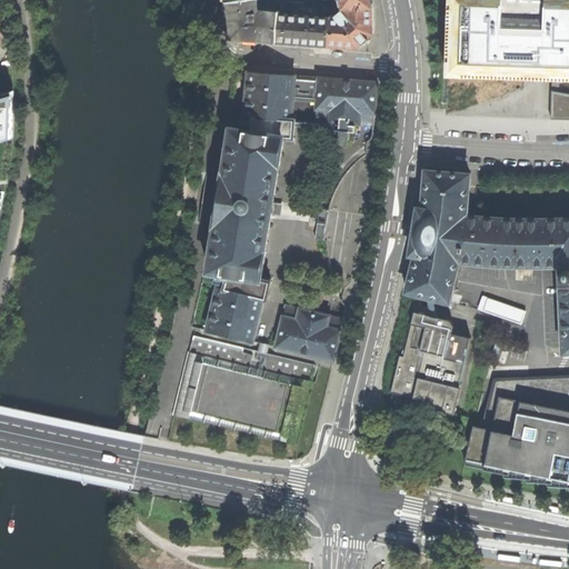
[(231,19),(232,37),(278,41),(279,15),(257,12),(255,0),(237,0),(230,1),(231,19)]
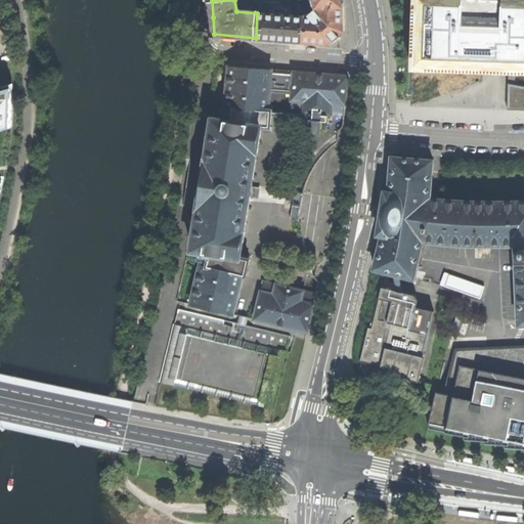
[(314,0),(316,6),(316,12),(312,16),(304,16),(302,42),(328,43),(332,40),(334,42),(340,38),(339,36),(343,32),(344,19),(345,14),(341,0),(314,0)]
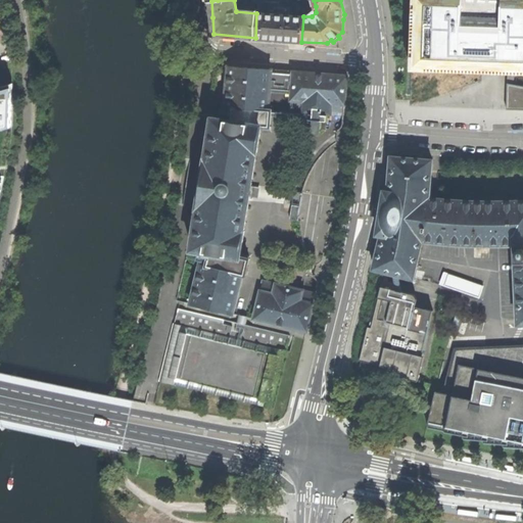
[(522,0),(413,0),(411,66),(493,69),(522,69),(522,0)]
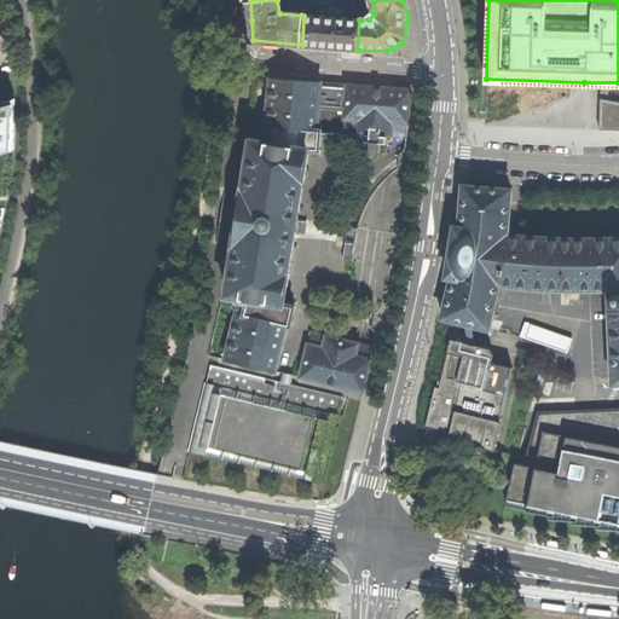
[(329,47),(357,50),(359,19),(304,16),(302,45),(329,47)]
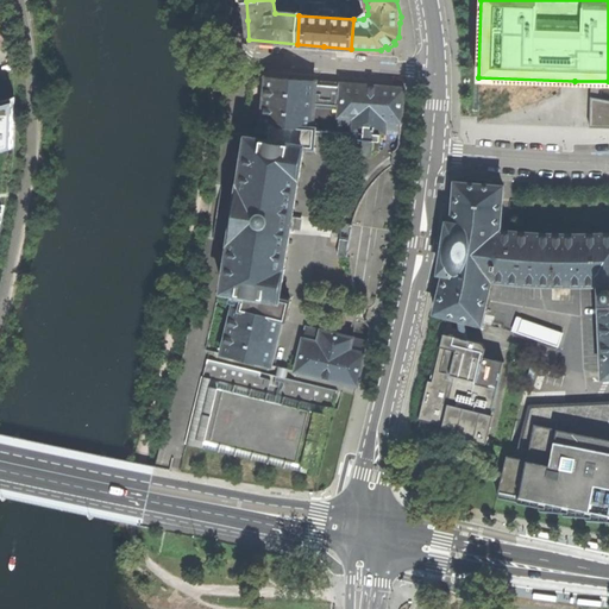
[(236,293),(221,352),(270,365),(281,320),(284,320),(289,301),(280,299),(284,271),(283,265),(292,214),(303,148),(314,148),(315,135),(315,129),(313,127),(314,106),(326,107),(339,108),(338,130),(360,131),(375,132),(400,133),(402,88),(327,81),(265,76),(262,138),(246,137),(223,292),(236,293)]
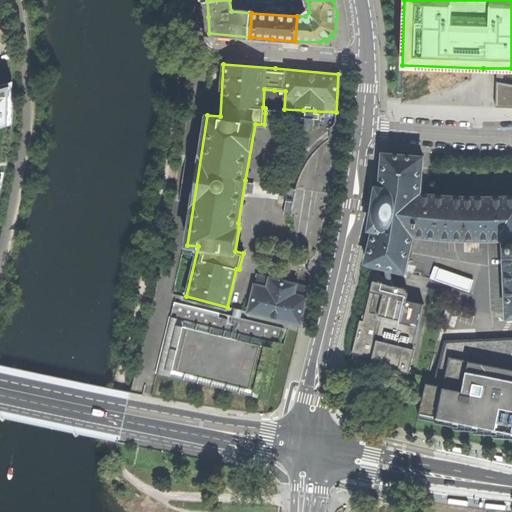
[(511,82),(495,79),(496,108),(511,108),(511,82)]
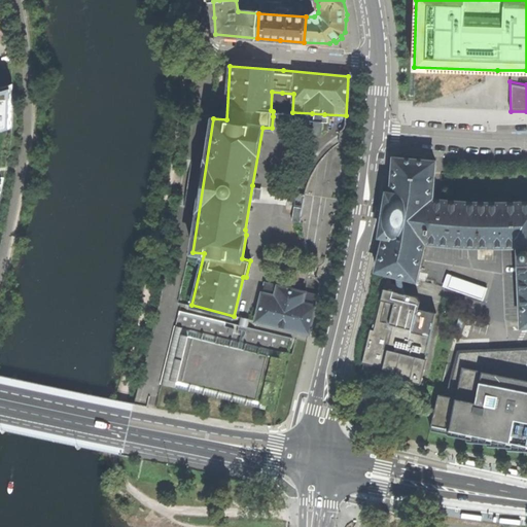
[(0,131),(11,128),(13,84),(0,88),(0,131)]
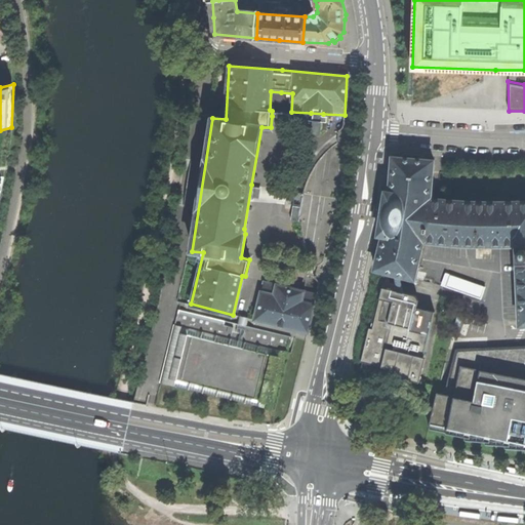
[(375,270),(380,271),(392,274),(416,279),(418,272),(417,271),(417,269),(431,272),(437,243),(459,244),(491,245),(517,245),(520,300),(518,301),(519,325),(521,325),(524,324),(524,200),(518,201),(466,201),(431,198),(434,161),(423,160),(425,156),(405,154),(404,159),(394,159),(392,192),(387,191),(380,234),(384,235),(375,270)]
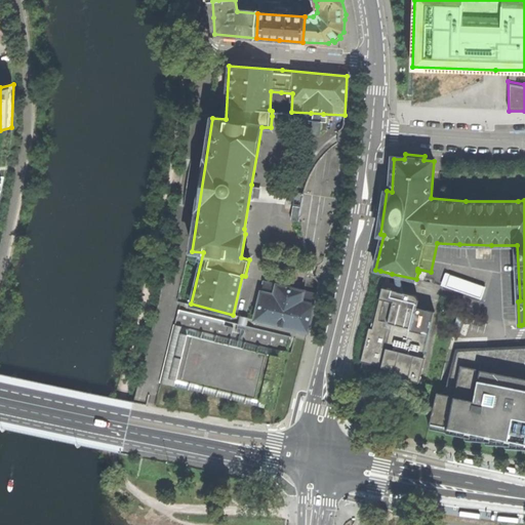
[(290,219),(299,221),(301,206),(293,205),(290,219)]
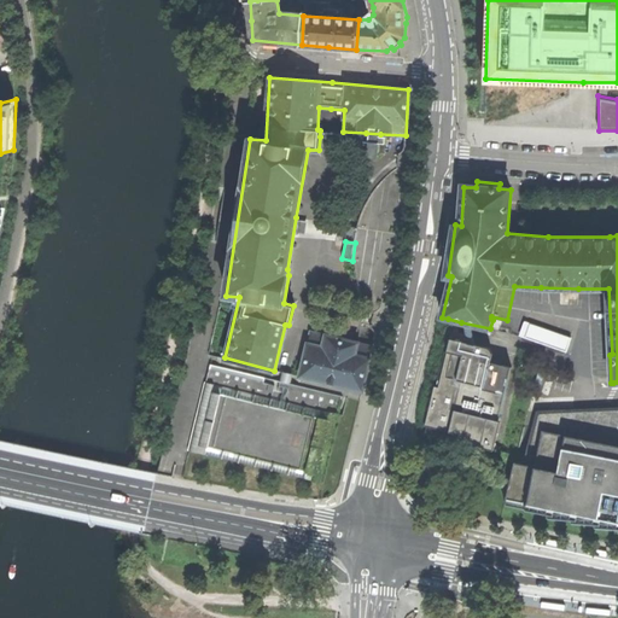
[(448,319),(444,336),(452,338),(456,339),(461,322),(448,319)]
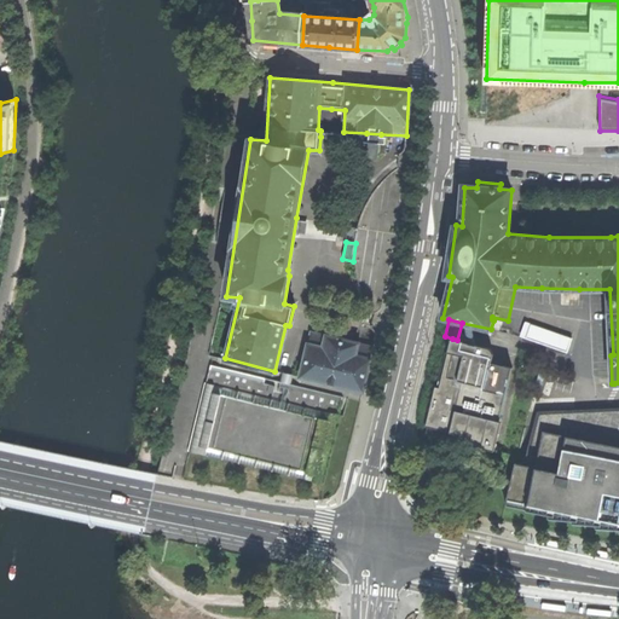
[(525,322),(520,336),(570,352),(573,337),(525,322)]
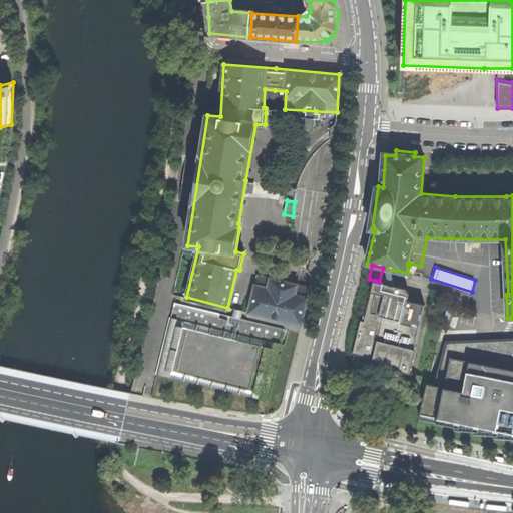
[(278,280),(258,276),(247,312),(300,325),(305,307),(309,288),(288,283),(288,281),(280,279),(278,280)]
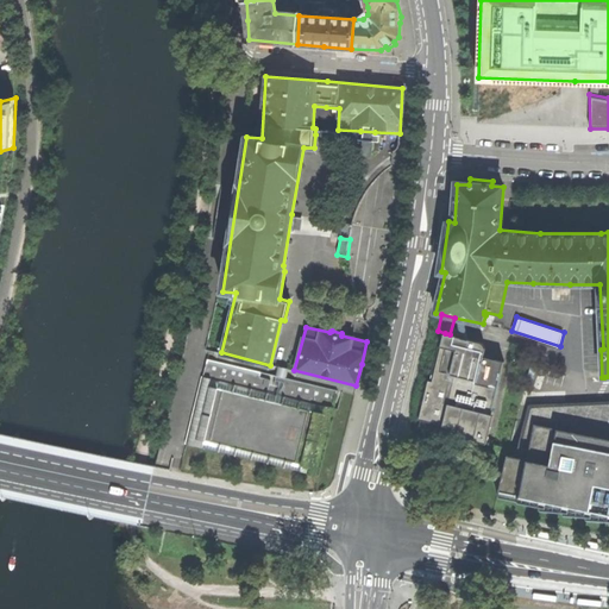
[(429,381),(421,420),(452,427),(451,434),(485,443),(504,362),(484,357),(485,350),(478,349),(479,341),(450,334),(445,333),(433,381),(429,381)]
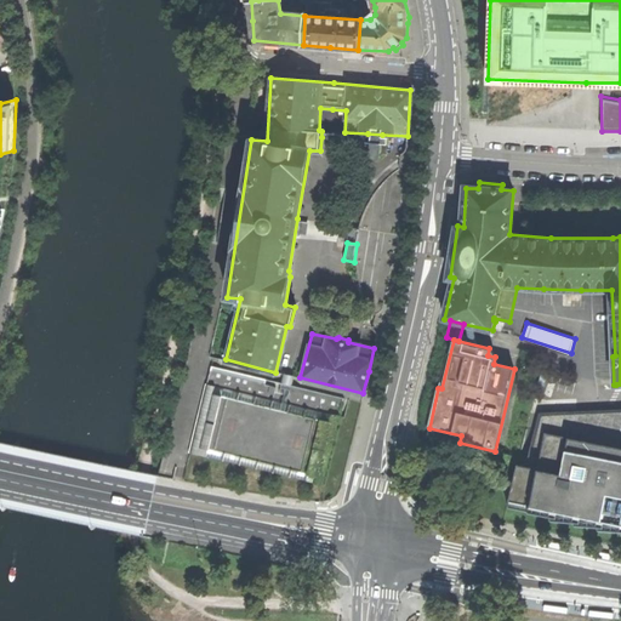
[(208,365),(191,453),(324,478),(341,392),(208,365)]
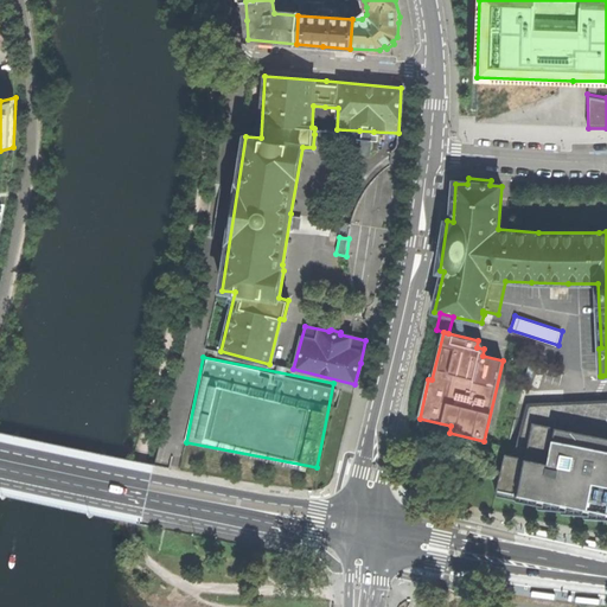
[(606,519),(606,407),(594,408),(530,409),(518,454),(504,461),(497,494),(606,519)]
